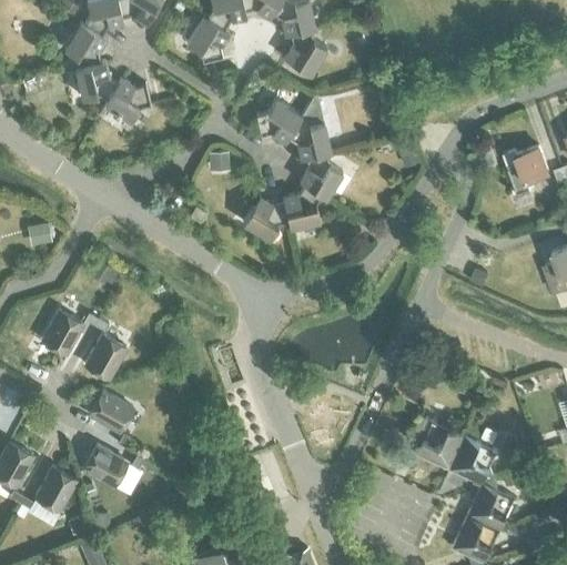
[(90,17),(83,26),(103,37),(109,28),(123,23),(122,20),(117,0),(89,0),(85,1),(90,17)]
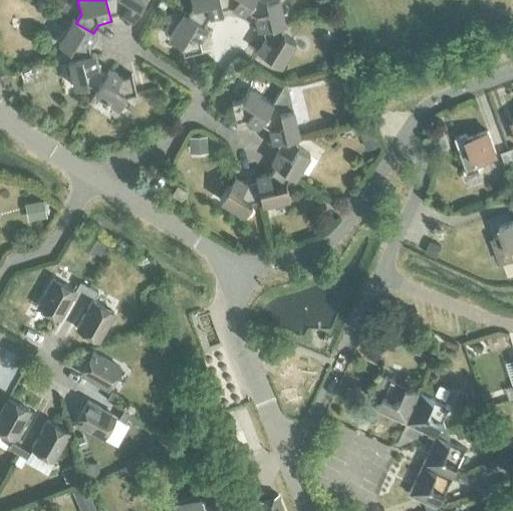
[(105,0),(110,18),(120,15),(133,22),(146,0),(105,0)]
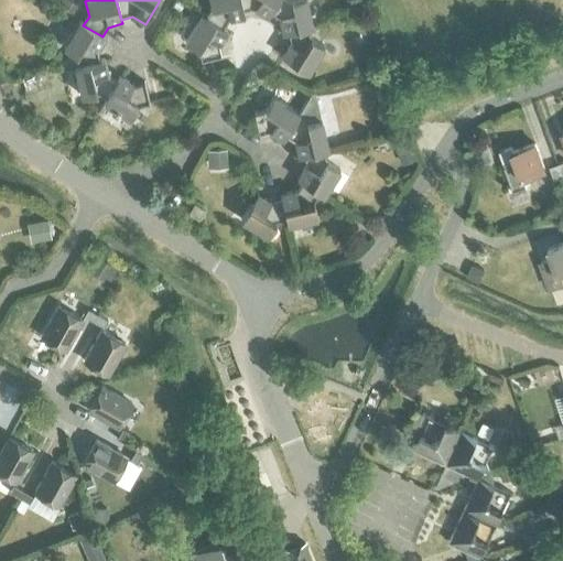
[(245,18),(244,13),(240,0),(208,0),(210,10),(205,19),(224,31),(229,21),(245,18)]
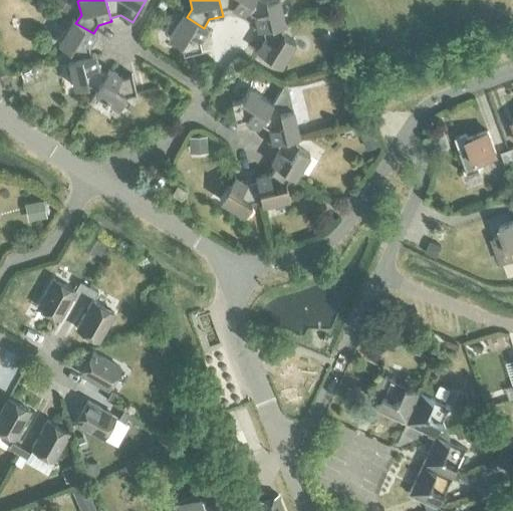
[(244,17),(246,14),(254,0),(219,0),(222,12),(232,10),(244,17)]
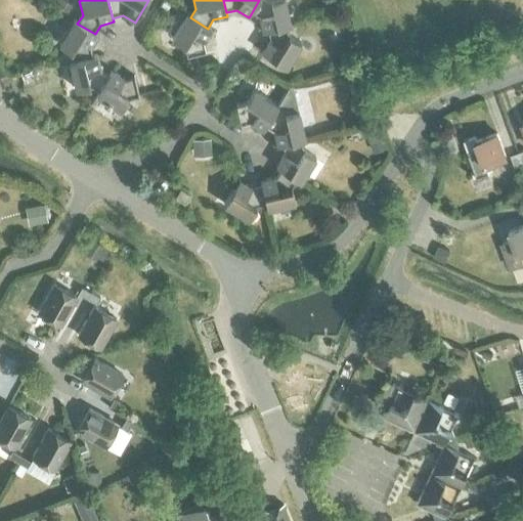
[(265,33),(267,32),(287,28),(291,27),(284,0),(277,0),(270,2),(266,0),(259,0),(251,14),(259,19),(263,33),(265,33)]
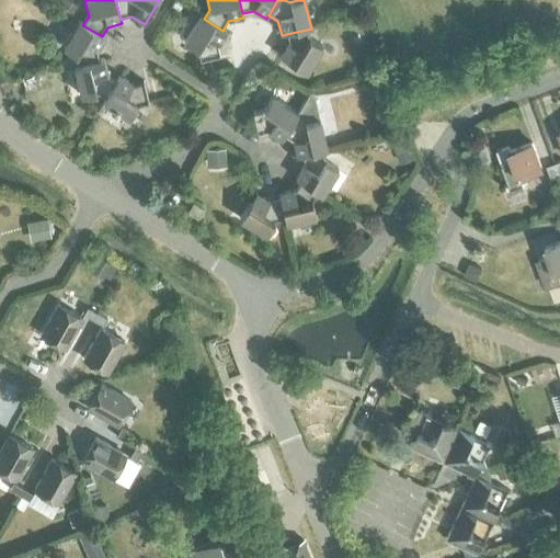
[(227,33),(223,31),(204,19),(201,16),(184,43),(197,50),(200,63),(220,57),(218,46),(227,33)]
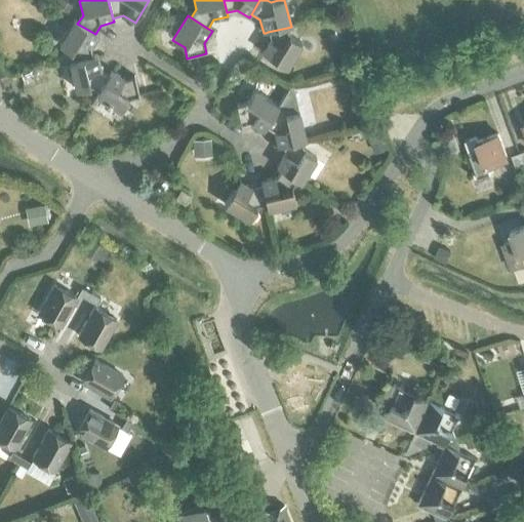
[(71,53),(74,64),(93,58),(91,48),(98,36),(94,34),(77,24),(74,22),(58,46),(71,53)]
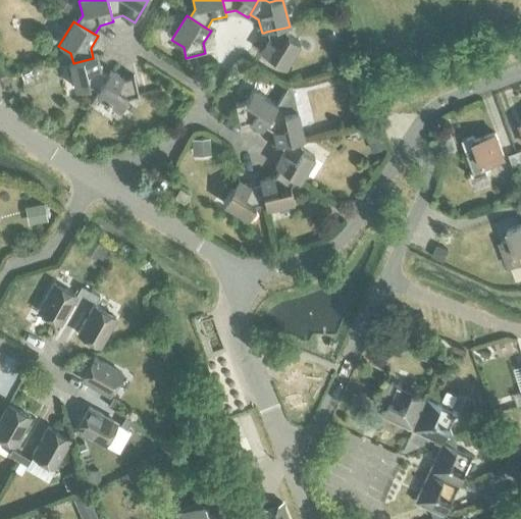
[(285,28),(266,32),(268,42),(261,54),(284,69),(300,45),(288,38),(285,28)]
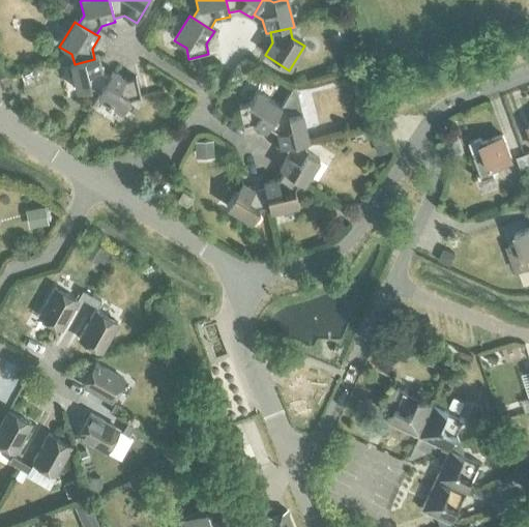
[(69,56),(59,59),(61,65),(70,63),(69,56)]
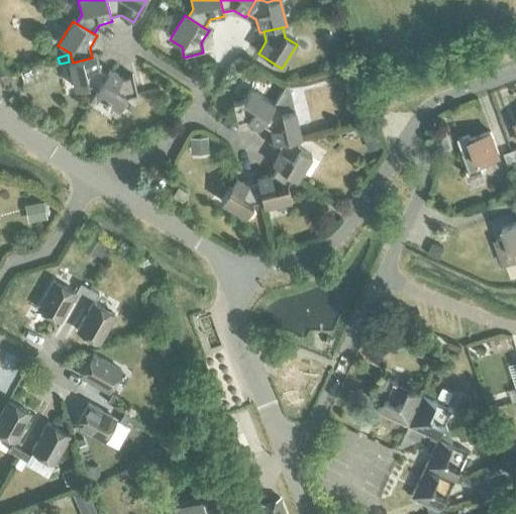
[(89,87),(98,93),(108,76),(100,71),(96,57),(92,58),(73,63),(69,64),(75,91),(89,87)]
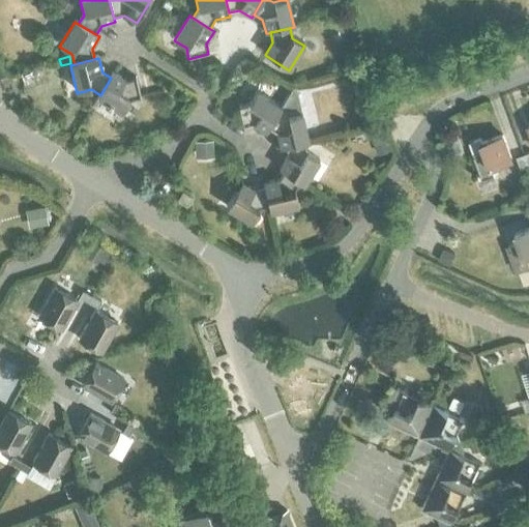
[(111,78),(100,95),(97,98),(122,113),(129,101),(141,98),(136,79),(125,81),(113,74),(111,78)]
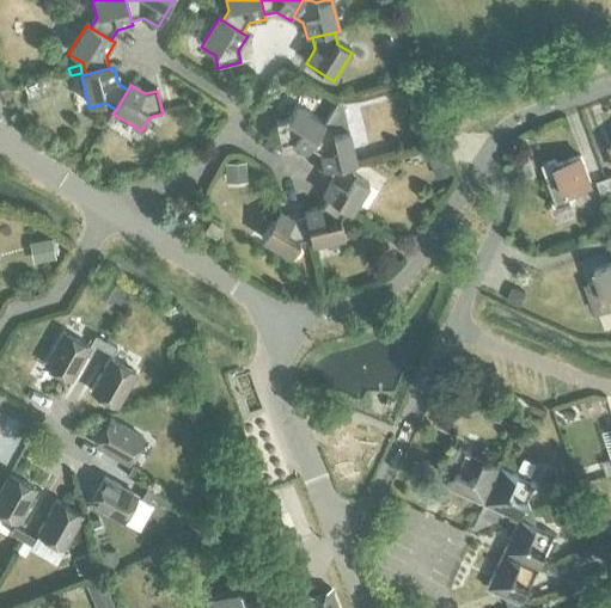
[(324,172),(329,171),(352,166),(356,165),(349,131),(342,103),(338,103),(325,126),(310,151),(321,155),(324,172)]
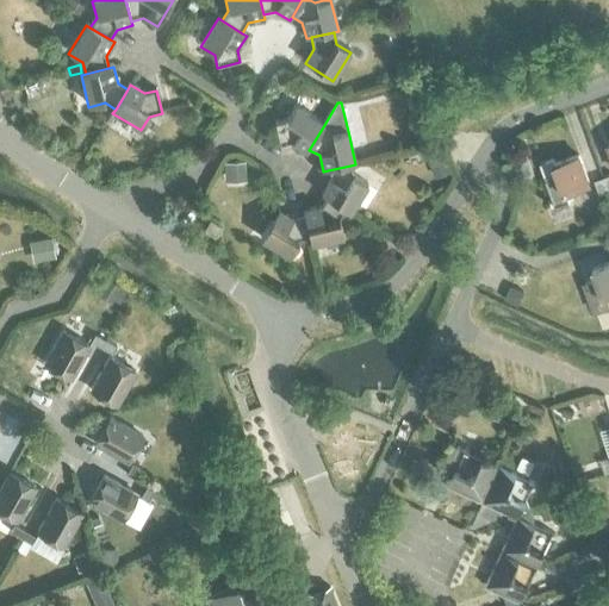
[(306,154),(309,150),(324,125),(296,107),(287,122),(274,125),(280,148),(292,144),(306,154)]
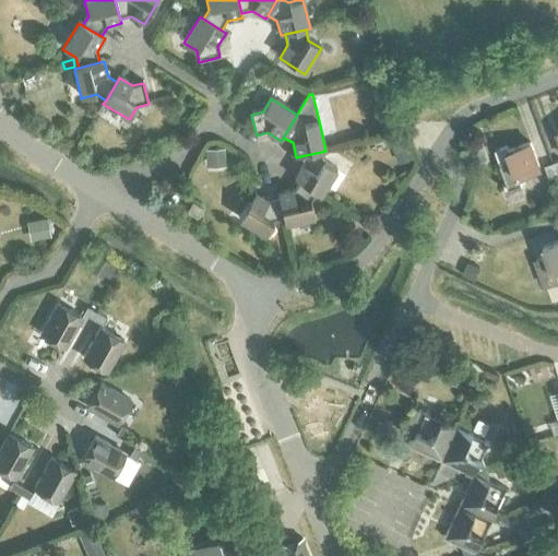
[(403,135),(391,141),(395,151),(407,145),(403,135)]
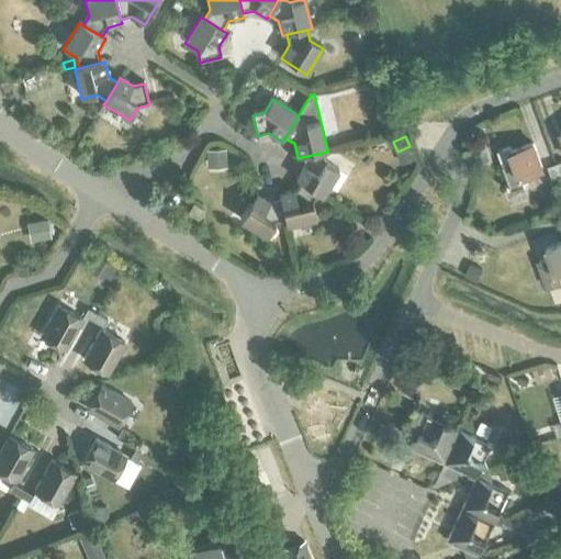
[(503,168),(513,194),(525,189),(522,180),(543,171),(534,145),(511,154),(514,164),(503,168)]
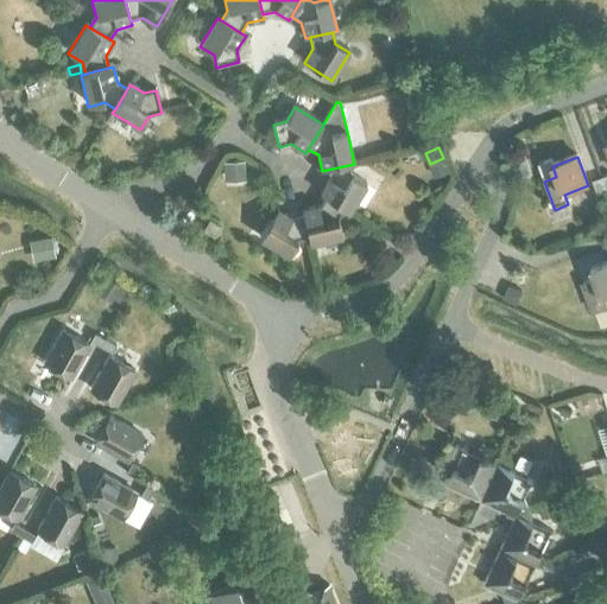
[(321,196),(324,198),(345,210),(348,213),(366,185),(353,176),(349,165),(327,170),(329,182),(321,196)]
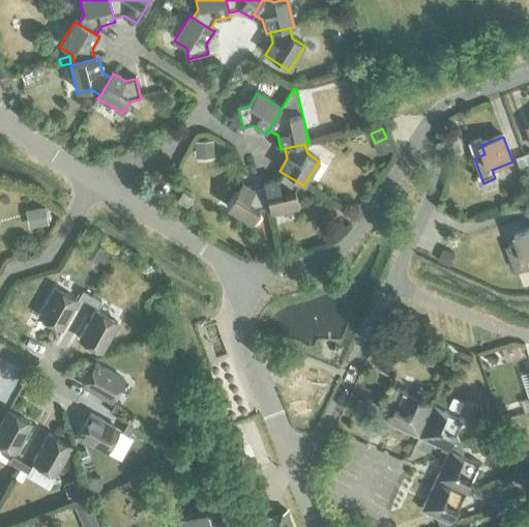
[(212,145),(195,145),(196,160),(213,160),(212,145)]
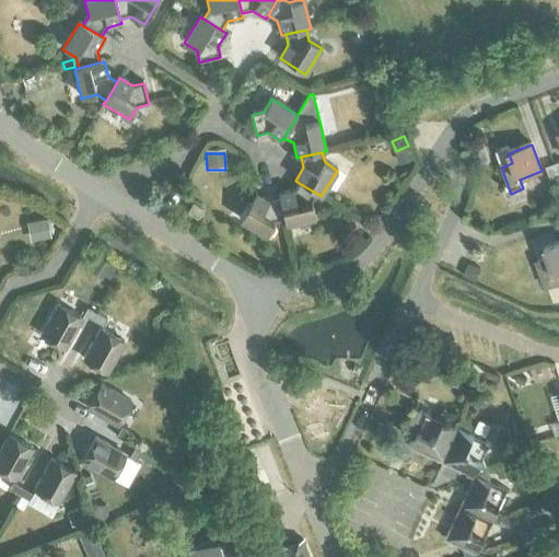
[(546,169),(550,182),(558,178),(558,175),(555,165),(546,169)]
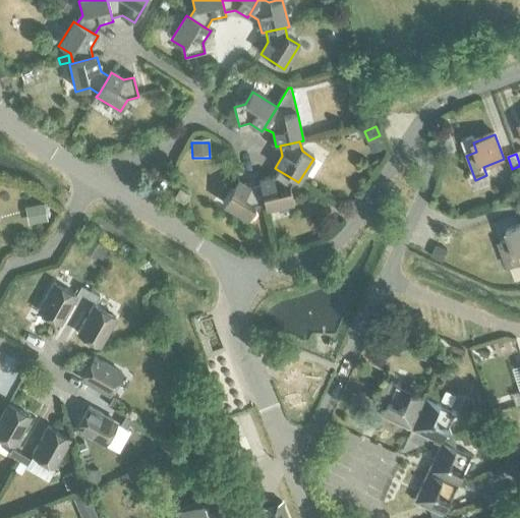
[(258,182),(260,186),(265,206),(266,210),(293,203),(290,189),(295,180),(278,170),(273,179),(258,182)]
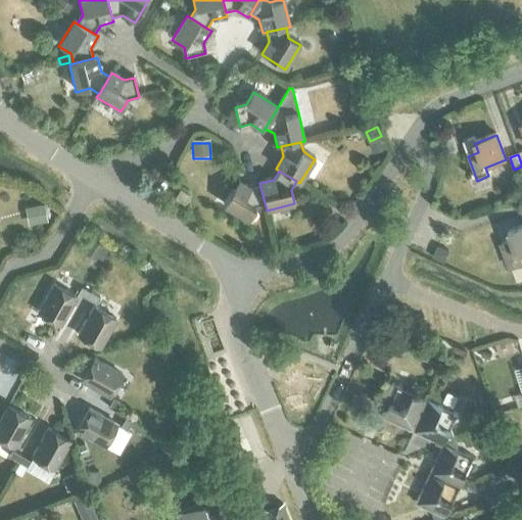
[(266,206),(261,187),(251,189),(239,182),(224,205),(248,221),(255,208),(266,206)]
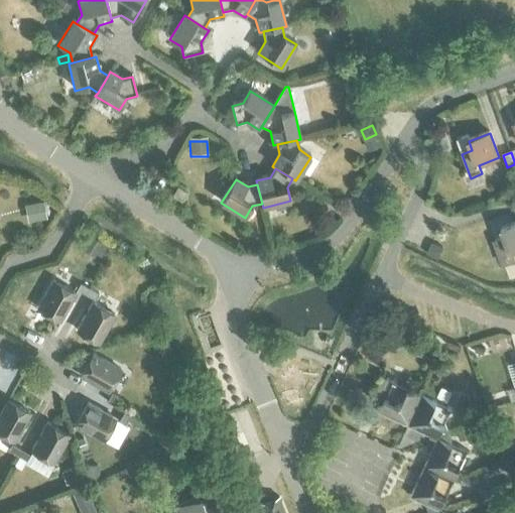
[(172,197),(180,203),(186,194),(177,188),(172,197)]
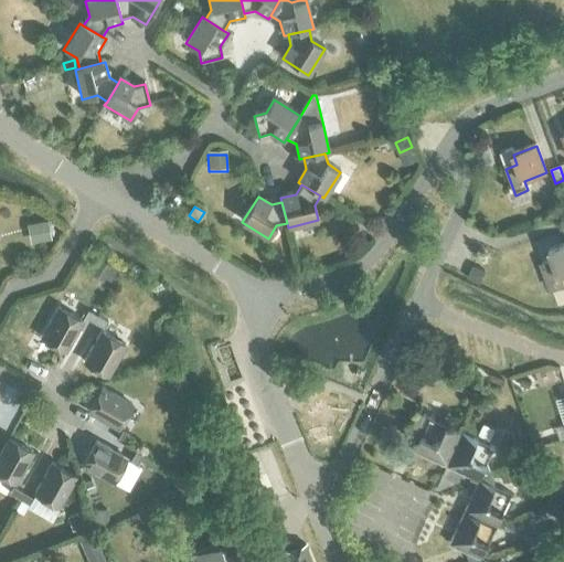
[(46,221),(32,223),(36,243),(51,240),(46,221)]
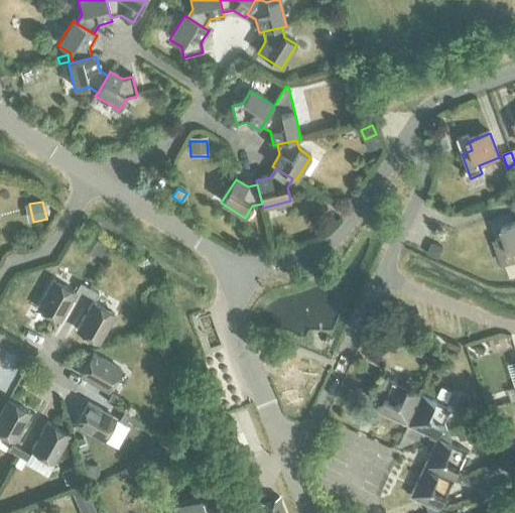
[(511,253),(514,251),(514,223),(501,230),(505,238),(495,242),(503,266),(514,262),(514,260),(511,253)]
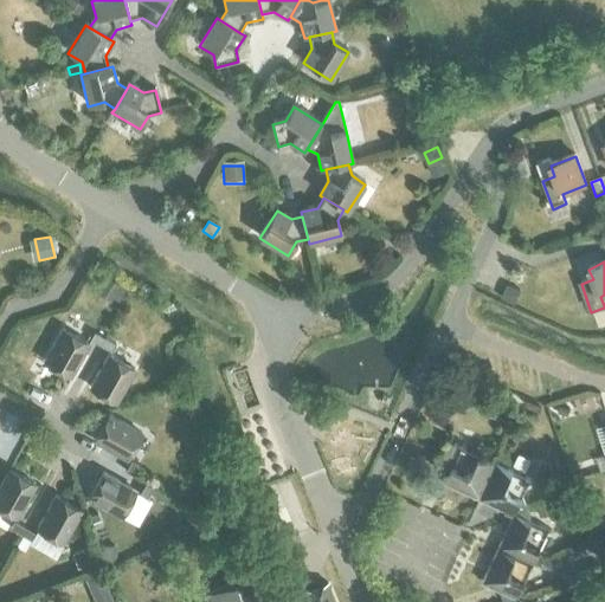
[(108,278),(100,289),(118,302),(126,290),(108,278)]
